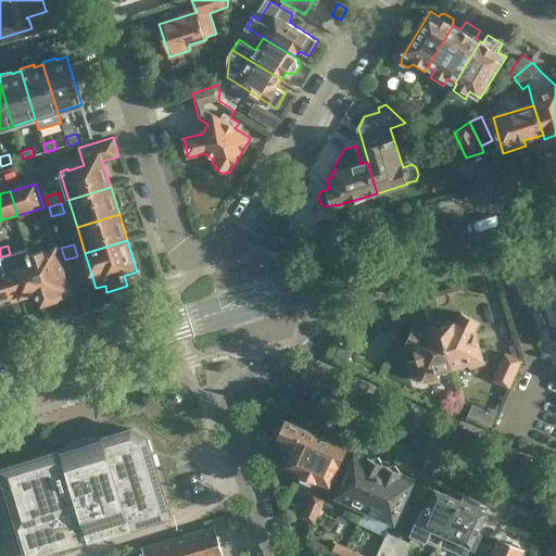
[(45,304),(27,249),(10,254),(2,256),(0,257),(14,301),(39,293),(42,305),(45,304)]
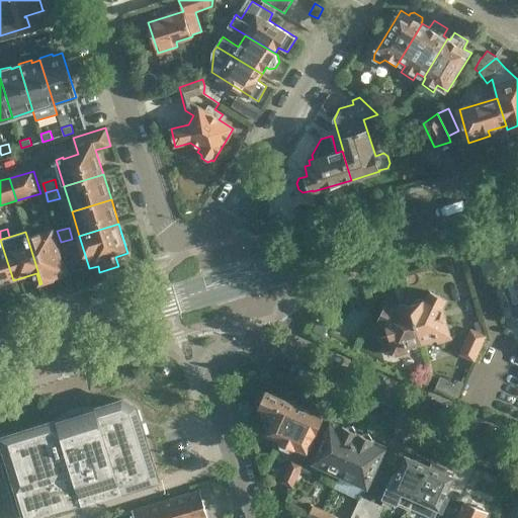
[(64,270),(63,268),(53,232),(29,239),(27,232),(25,232),(41,283),(69,275),(67,269),(64,270)]
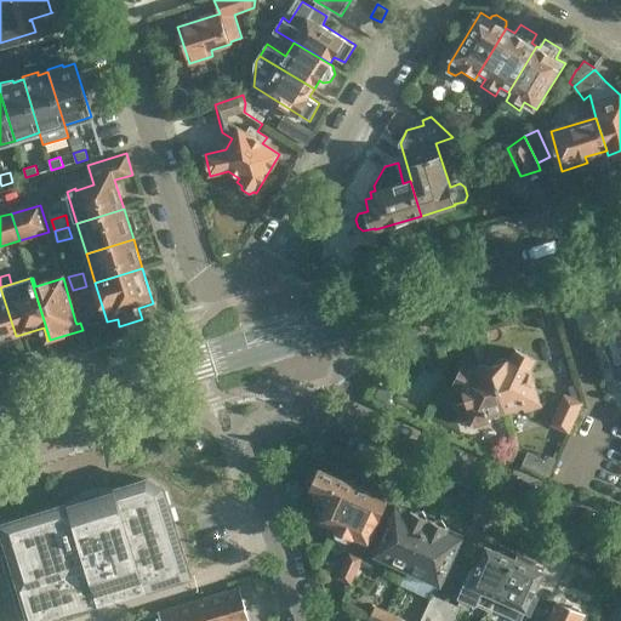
[(0,288),(0,286),(0,341),(16,336),(0,288)]
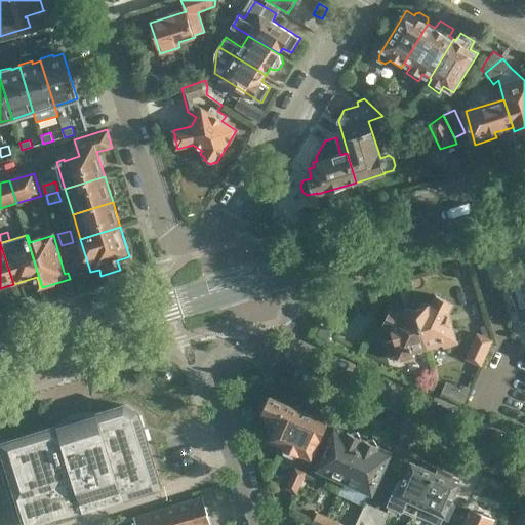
[(68,273),(70,279),(80,276),(77,268),(64,272),(65,274),(68,273)]
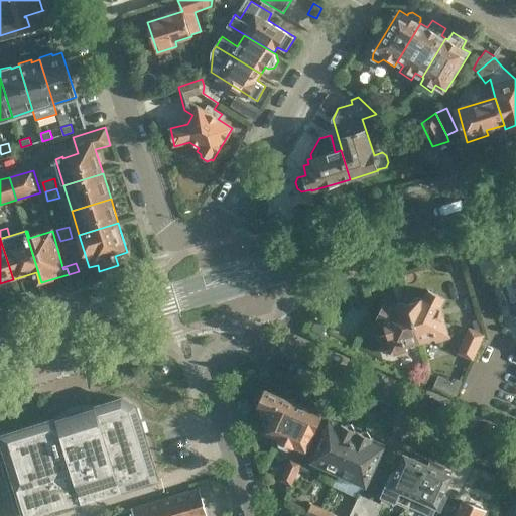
[(515,281),(507,284),(504,285),(503,288),(511,315),(514,316),(515,315),(515,281)]
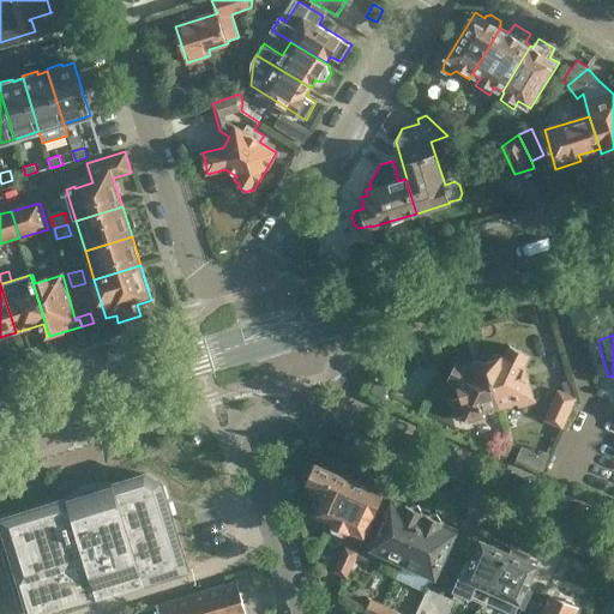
[(485,359),(500,405),(518,399),(519,404),(534,399),(524,366),(529,355),(510,345),(505,354),(485,359)]
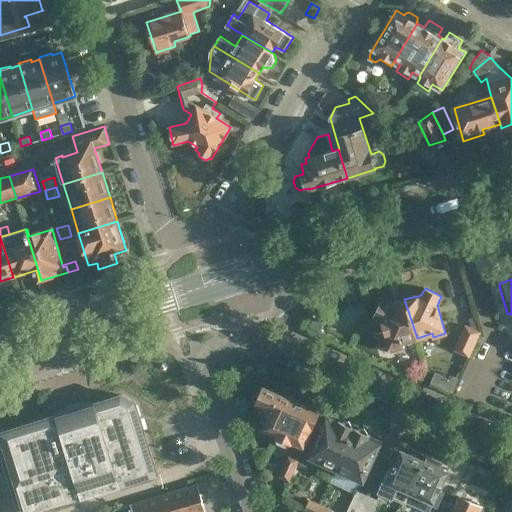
[(417,338),(404,299),(387,304),(383,301),(374,317),(383,322),(385,331),(377,333),(382,348),(390,346),(391,350),(402,347),(401,342),(417,338)]
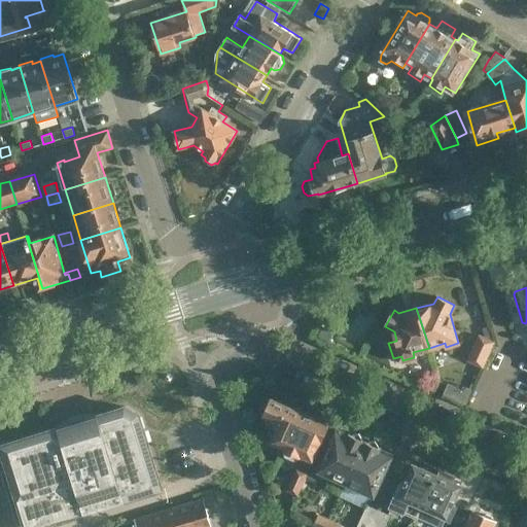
[(322,328),(317,339),(327,344),(329,340),(332,332),(322,328)]
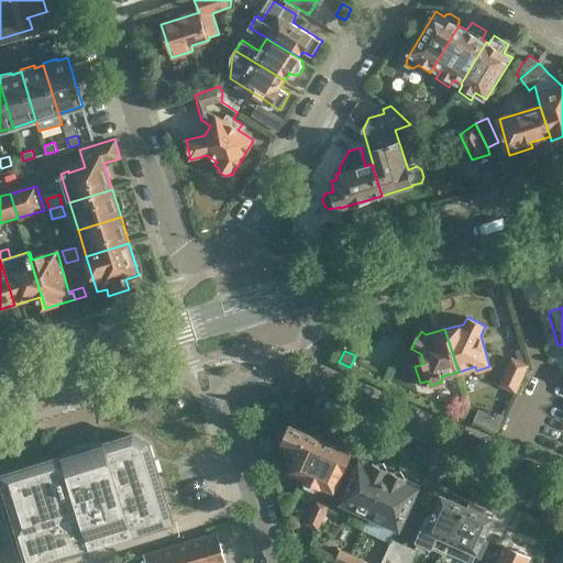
[(515,389),(526,364),(511,357),(499,383),(515,389)]
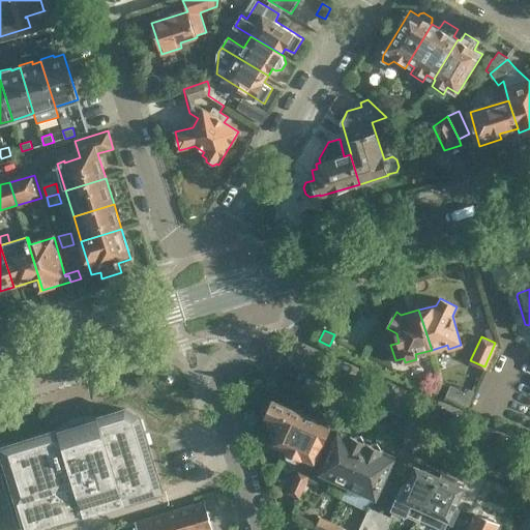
[(445,398),(467,407),(473,392),(466,388),(464,392),(450,386),(445,398)]
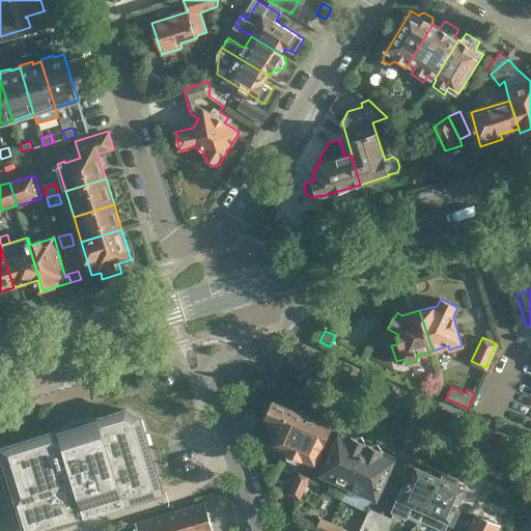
[(286,450),(303,414),(273,400),(267,401),(262,412),(275,442),(274,444),(286,450)]
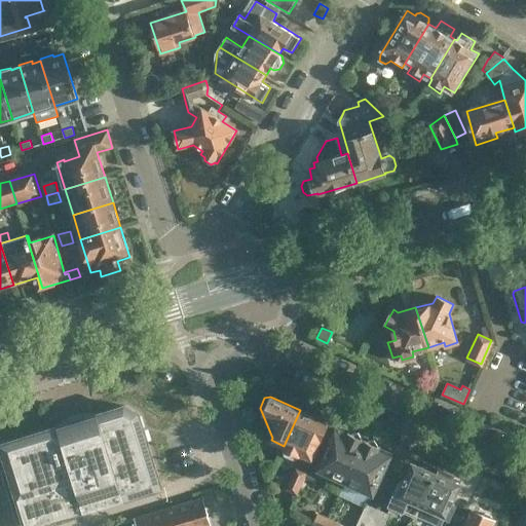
[(11,467),(28,523),(103,500),(105,504),(154,489),(149,474),(156,472),(138,413),(124,406),(0,444),(0,447),(7,470),(11,467)]
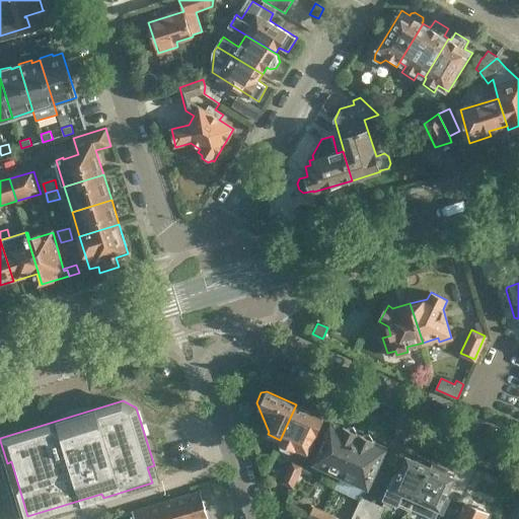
[(296,404),(280,440),(282,447),(289,450),(297,447),(308,452),(323,417),(296,404)]
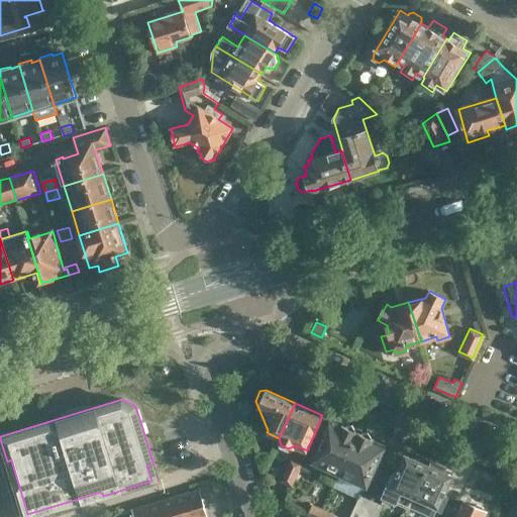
[(329,422),(312,462),(338,475),(358,433),(355,431),(351,425),(346,427),(342,425),(341,427),(329,422)]
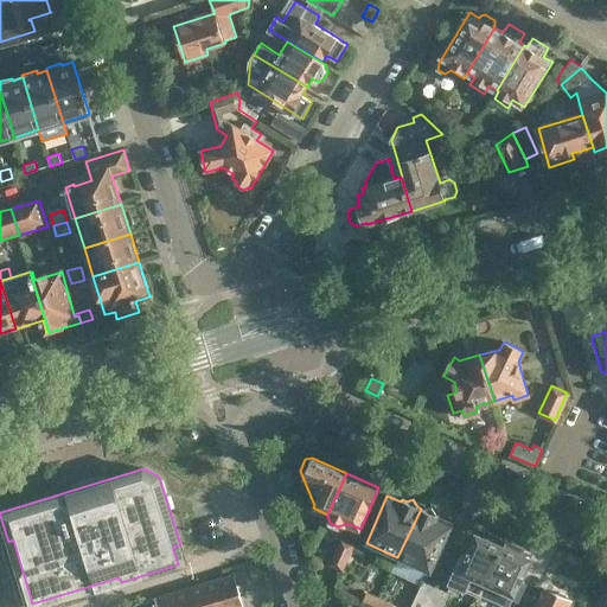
[(421,509),(397,557),(430,573),(452,525),(439,519),(440,517),(434,515),(430,509),(425,510),(421,509)]
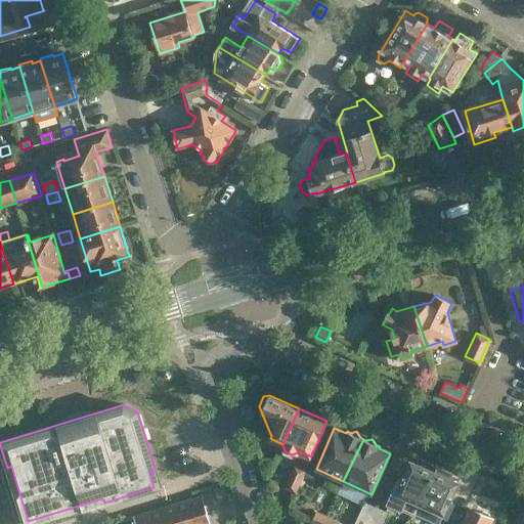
[(421,464),(411,460),(403,479),(400,477),(392,494),(389,501),(413,514),(415,511),(420,501),(421,503),(436,467),(423,460),(421,464)]
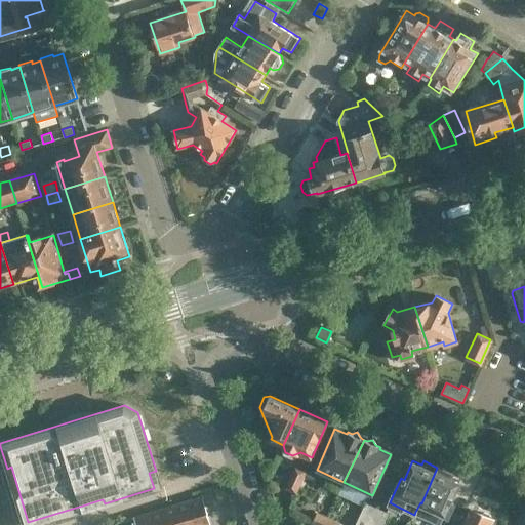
[(296,493),(307,472),(295,467),(285,488),(296,493)]
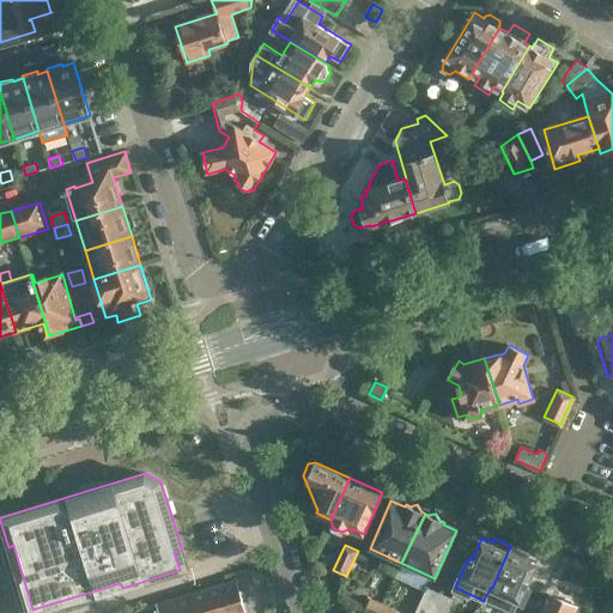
[(523,602),(530,587),(527,584),(536,563),(526,558),(528,554),(510,546),(492,588),(491,587),(485,598),(513,611),(517,600),(523,602)]
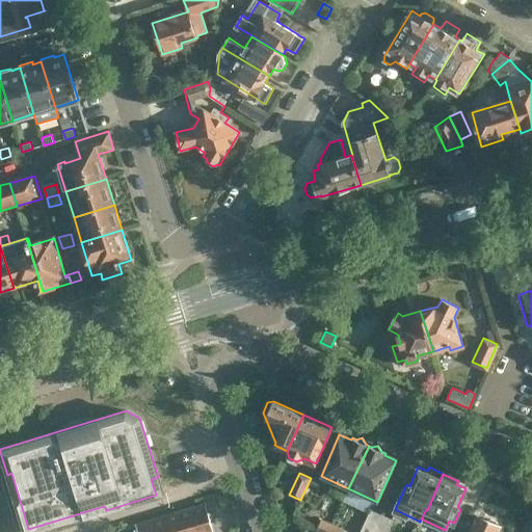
[(117,531),(212,531),(204,503),(117,531)]
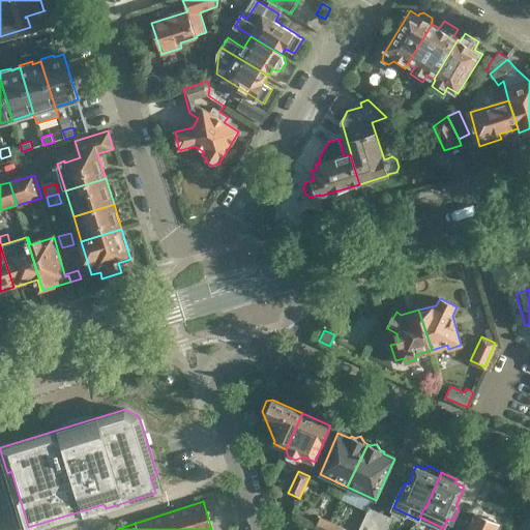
[(371,529),(379,512),(369,508),(358,529),(371,529)]
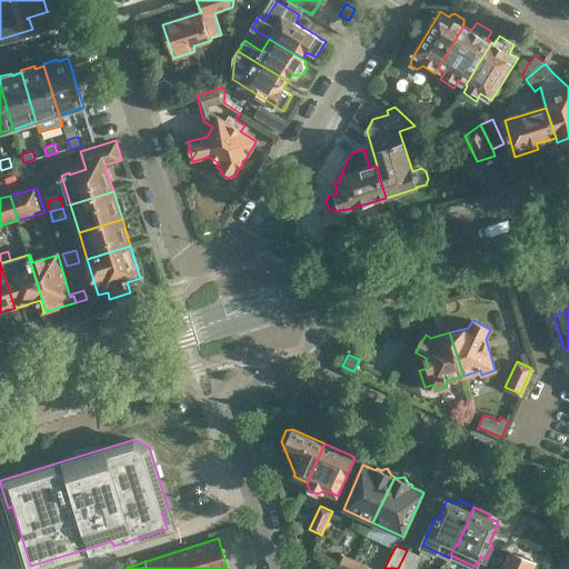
[(415,568),(420,557),(407,550),(398,568),(415,568)]
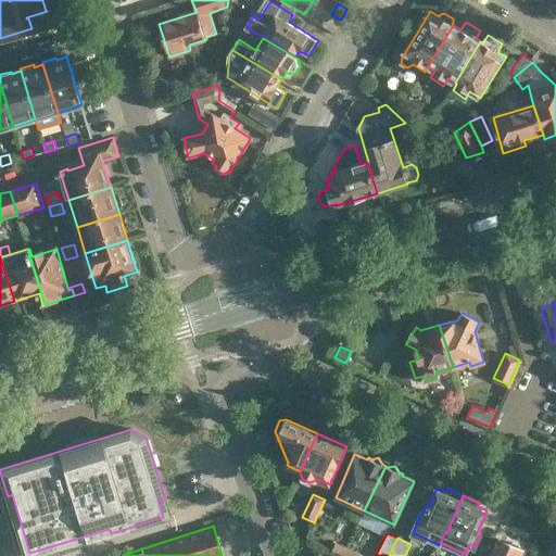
[(520,555),(525,550),(521,548),(520,544),(515,542),(510,543),(500,539),(491,555),(520,555)]
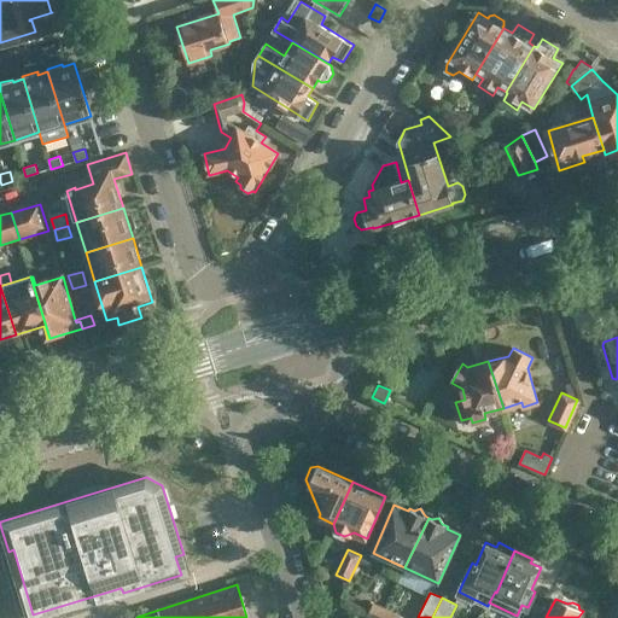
[(371,617),(383,617),(388,608),(377,604),(369,617),(371,617)]
